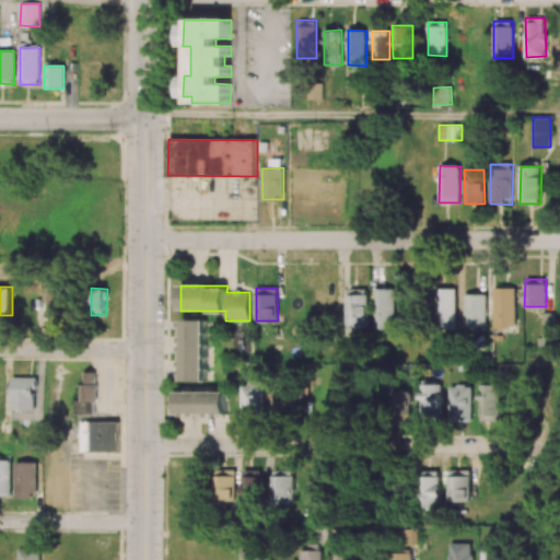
[(374,329),(395,329),(395,288),(374,289),(374,329)]
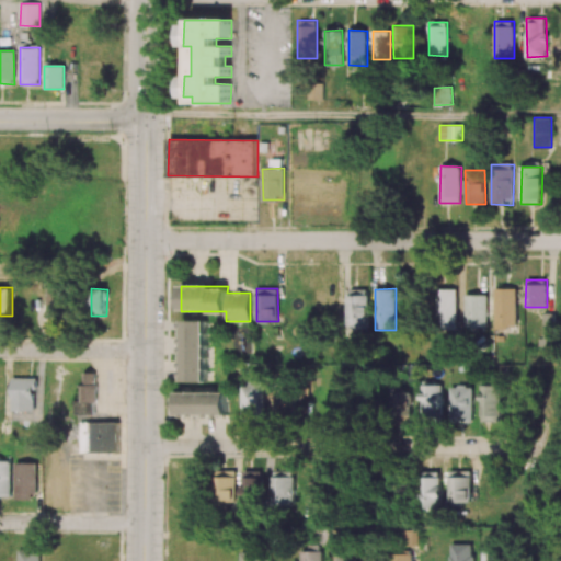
[(516,288),(495,288),(494,328),(516,328),(516,288)]
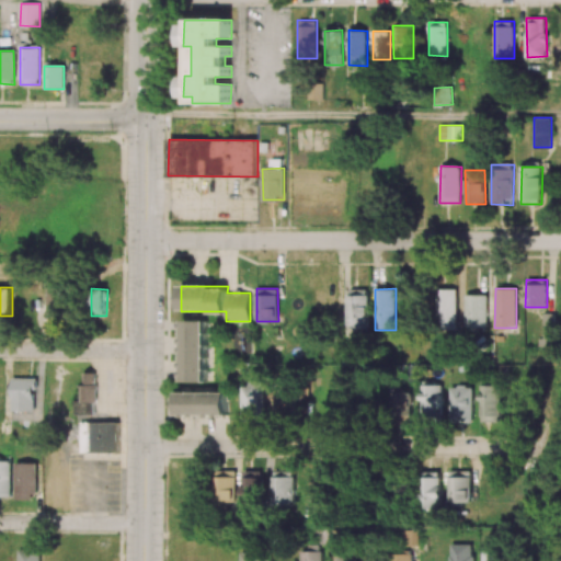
[(368,328),(369,289),(348,289),(347,328),(368,328)]
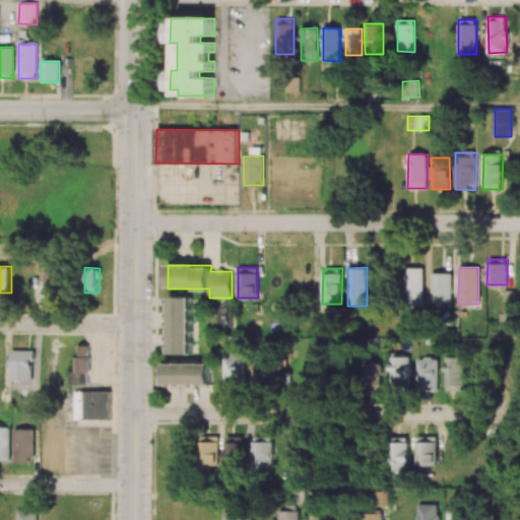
[(423,268),(404,268),(405,306),(424,305),(423,268)]
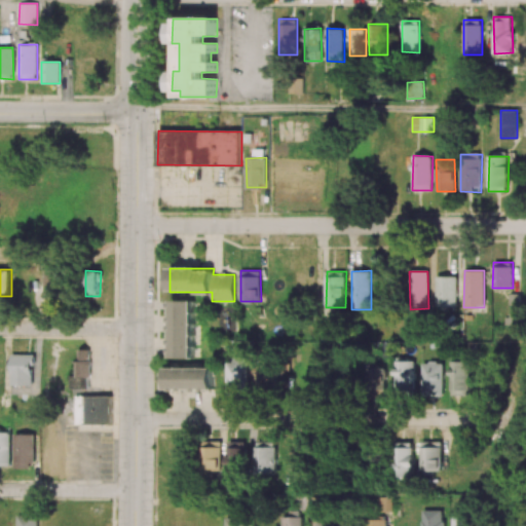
[(436,307),(456,307),(457,276),(436,276),(436,307)]
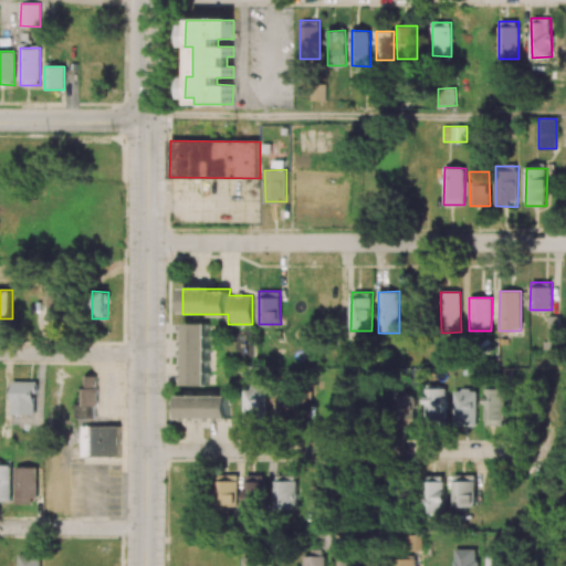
[(207,386),(208,324),(184,323),(184,385),(207,386)]
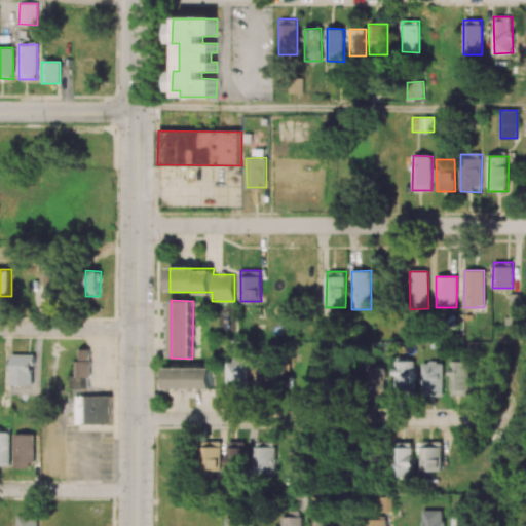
[(70,389),(89,388),(89,349),(75,349),(76,375),(70,375),(70,389)]
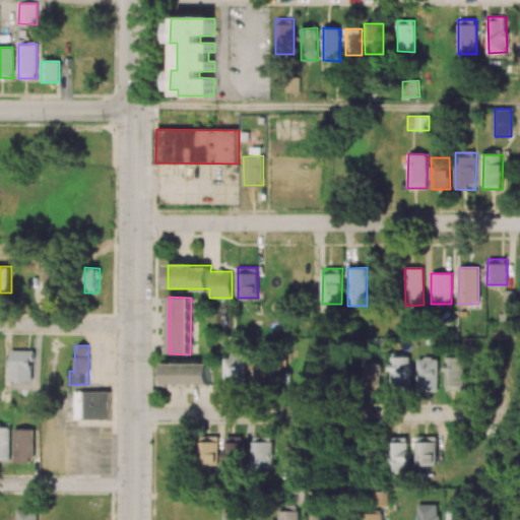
[(33,381),(33,350),(11,350),(11,381),(33,381)]
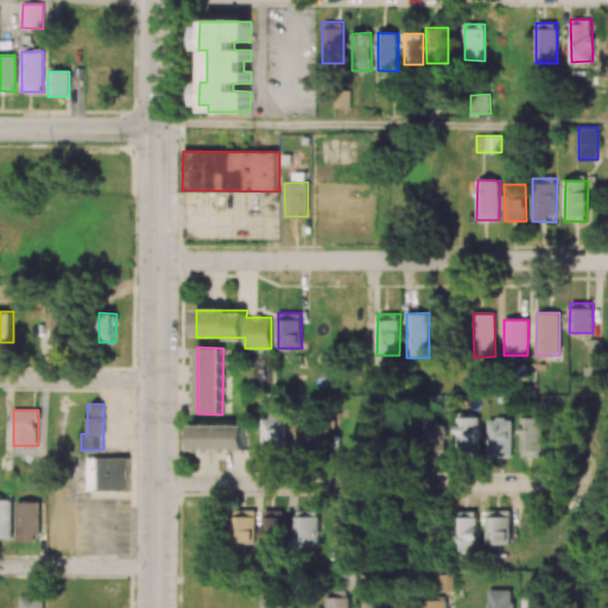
[(263,456),(287,456),(287,415),(263,415),(263,456)]
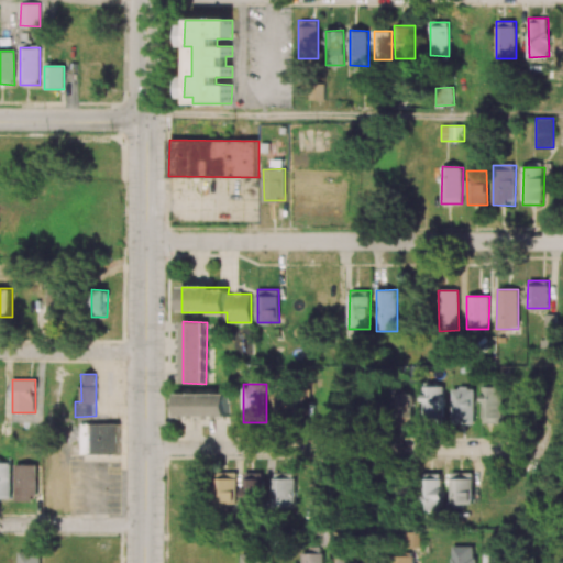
[(275,416),(295,415),(294,386),(274,387),(275,416)]
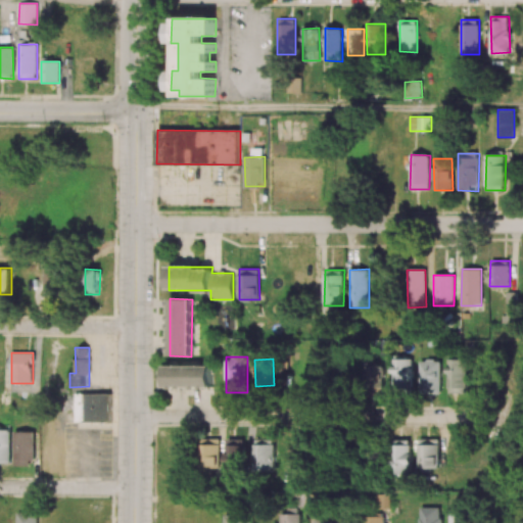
[(412,359),(392,359),(391,389),(412,390),(412,359)]
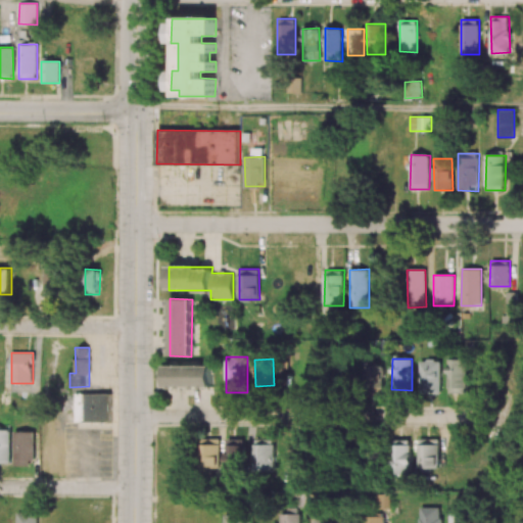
[(467,359),(447,360),(447,392),(467,392),(467,359)]
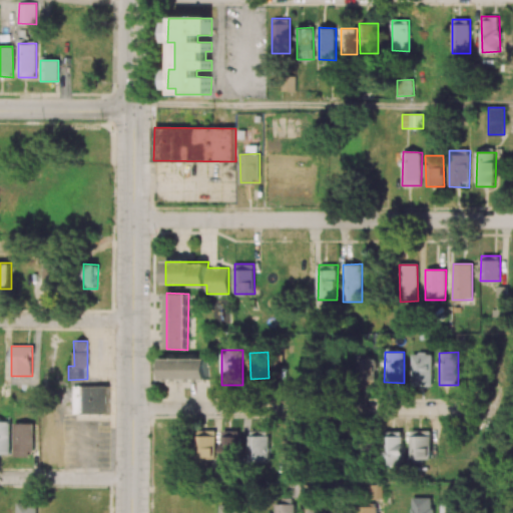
[(411,353),(411,385),(432,385),(432,354),(411,353)]
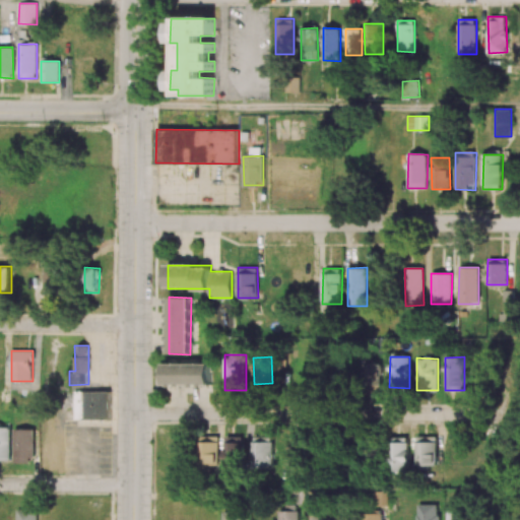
[(363,362),(362,384),(380,384),(380,362),(363,362)]
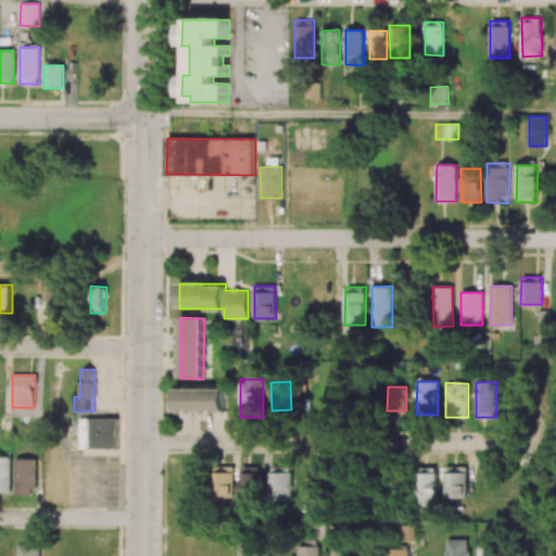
[(225,389),(176,389),(176,413),(225,412),(225,389)]
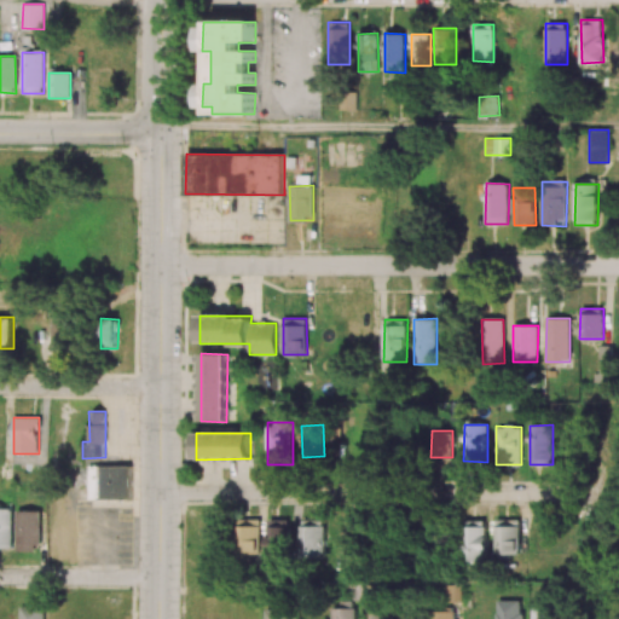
[(131,466),(88,466),(87,498),(131,498),(131,466)]
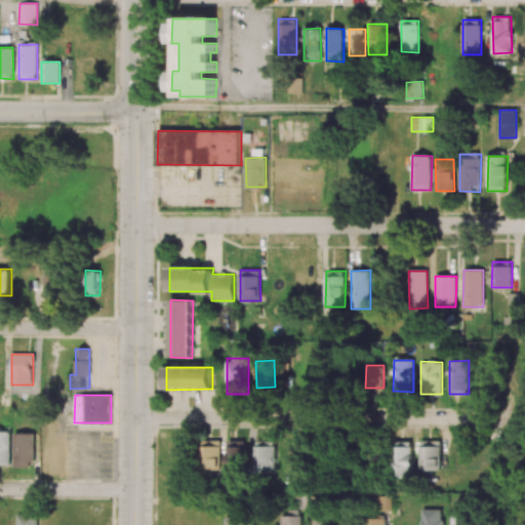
[(0,465),(10,466),(11,432),(0,431),(0,465)]
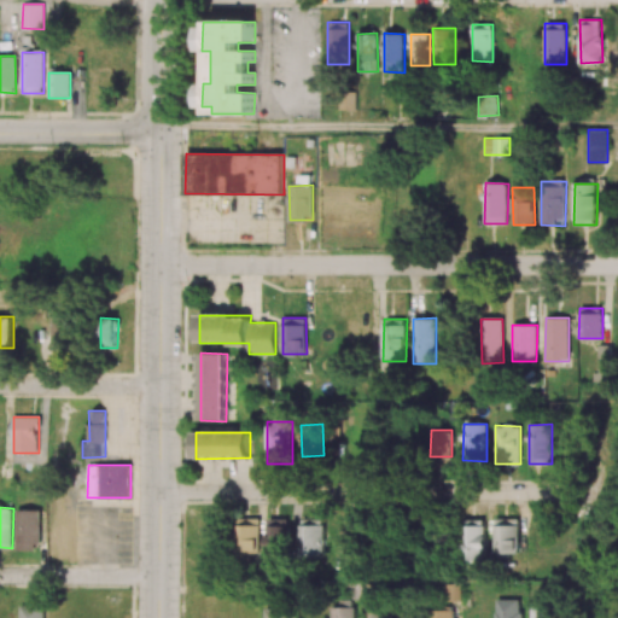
[(40,509),(17,509),(17,551),(40,551),(40,509)]
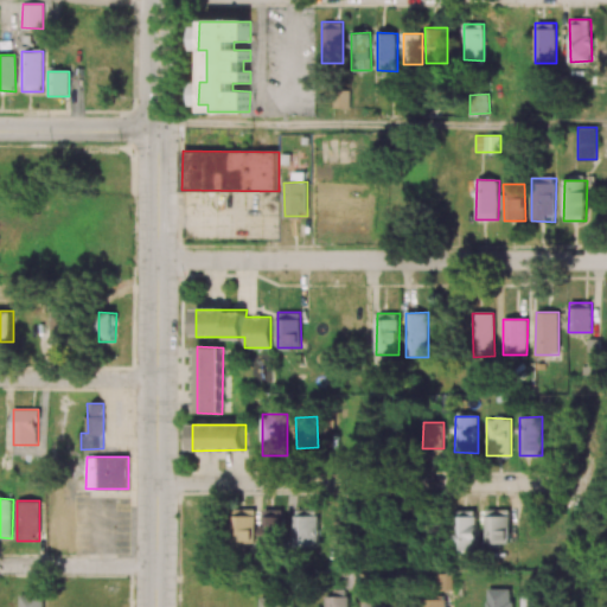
[(261,510),(263,553),(283,553),(282,509),(261,510)]
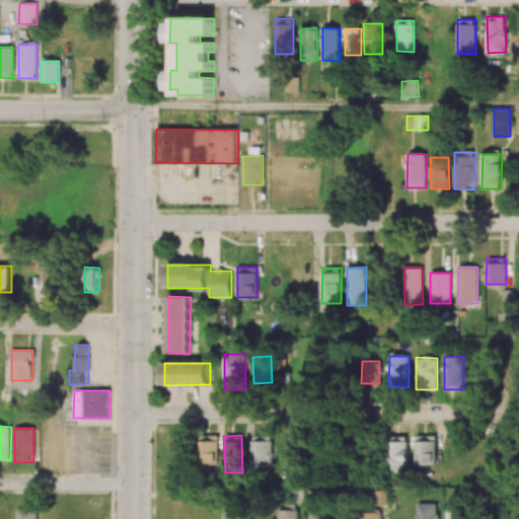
[(219,464),(218,437),(199,437),(200,465),(219,464)]
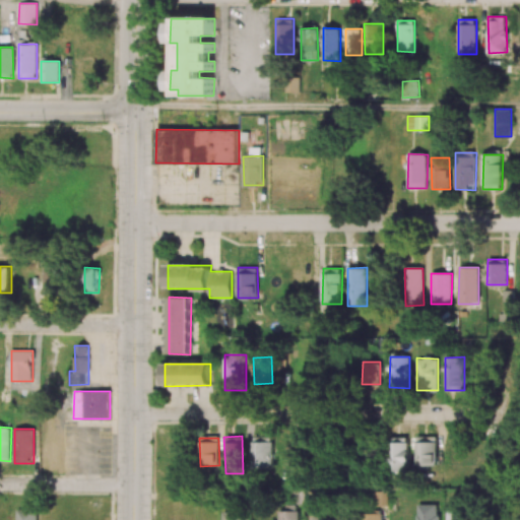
[(390,470),(408,471),(408,438),(390,438),(390,470)]
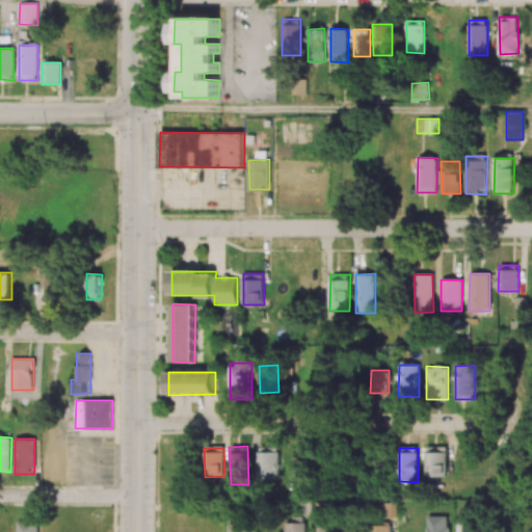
[(426,449),(425,478),(446,478),(447,449),(426,449)]
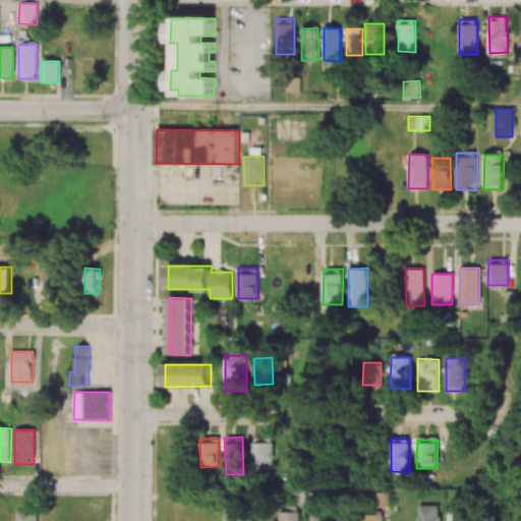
[(252,470),(274,470),(273,443),(252,443),(252,470)]
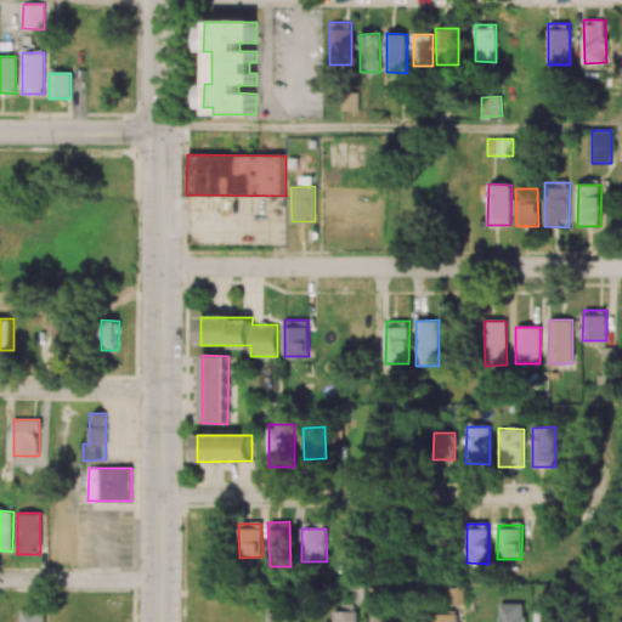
[(368,605),(378,606),(379,589),(369,589),(368,605)]
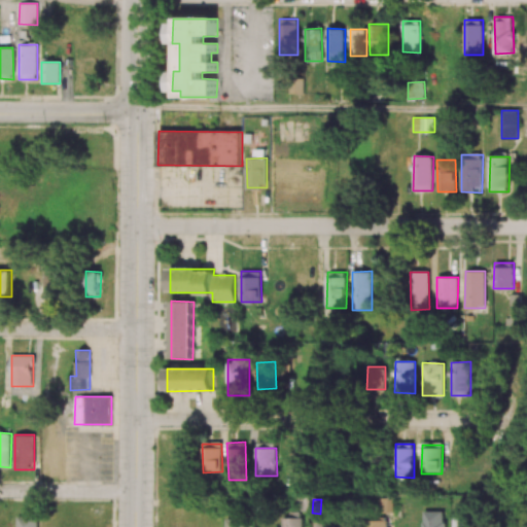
[(422,526),(445,526),(446,512),(423,511),(422,526)]
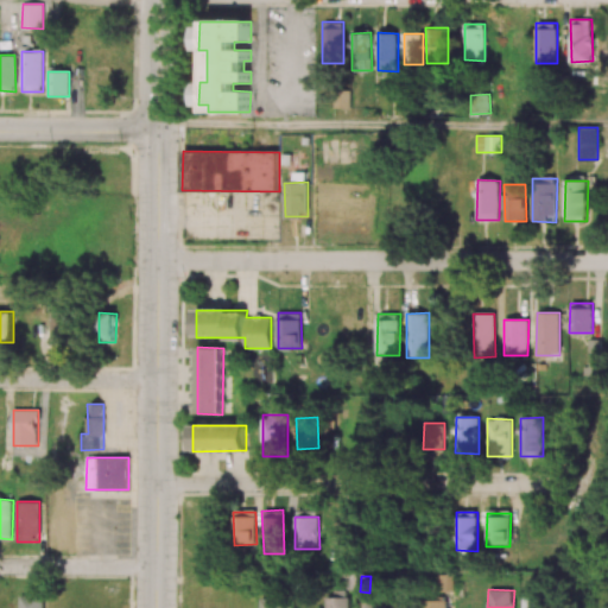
[(325,597),(325,607),(348,607),(348,590),(335,590),(336,597),(325,597)]
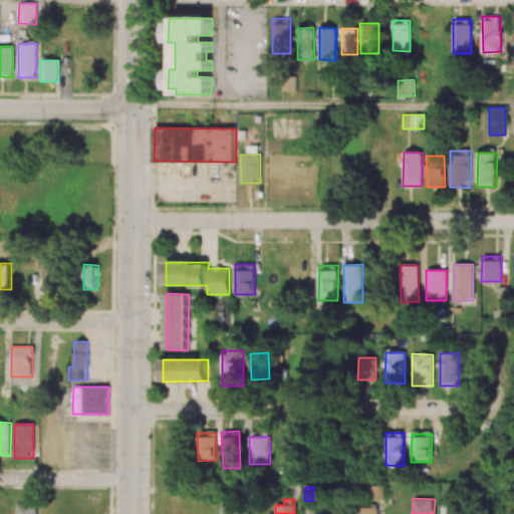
[(37,513),(38,504),(17,503),(17,513),(37,513)]
